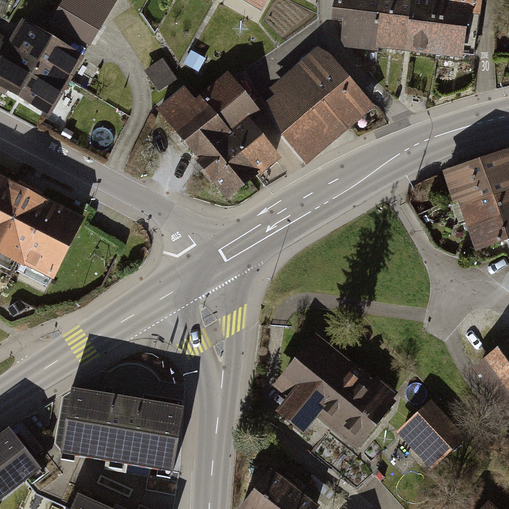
[(81,52),(107,7),(94,0),(59,0),(56,5),(42,29),(81,52)]
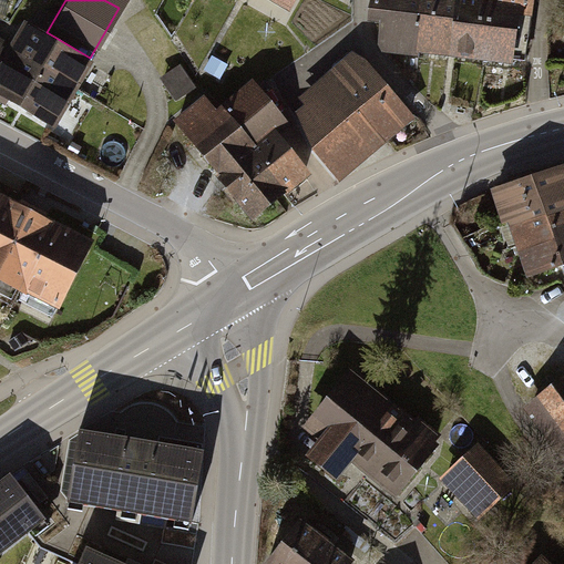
[(420,51),(424,0),(379,0),(376,22),(387,26),(387,49),(420,51)]
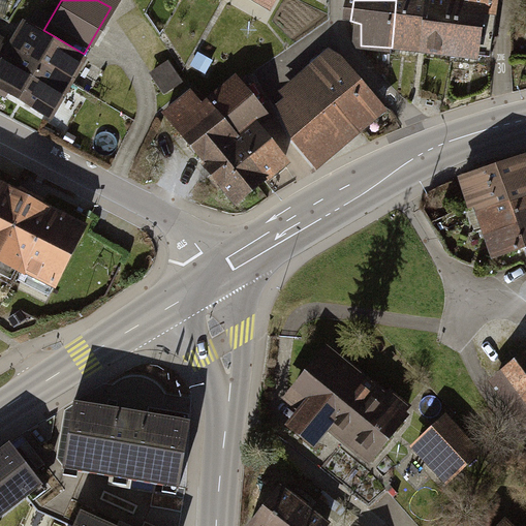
[(396,0),(392,48),(410,50),(415,0),(396,0)]
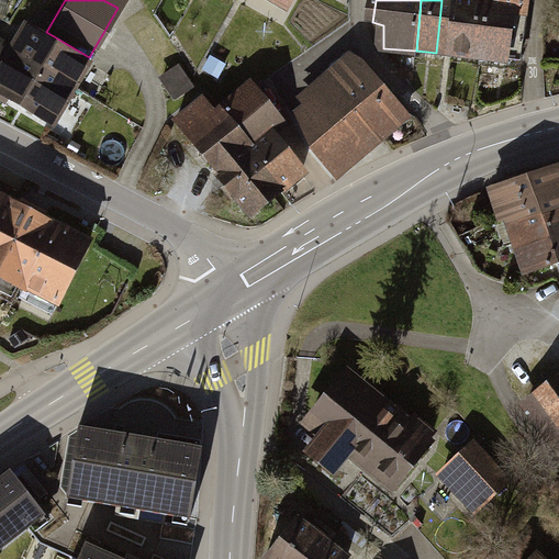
[(442,0),(436,53),(465,56),(470,0),(442,0)]
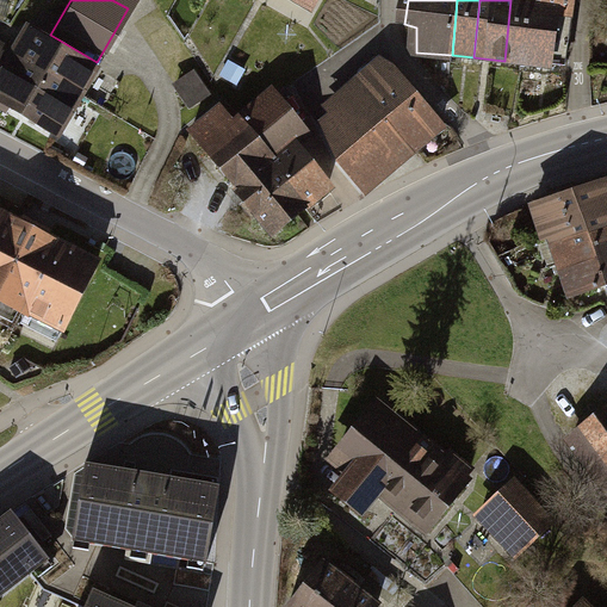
[(564,68),(571,6),(511,0),(505,61),(503,62),(564,68)]
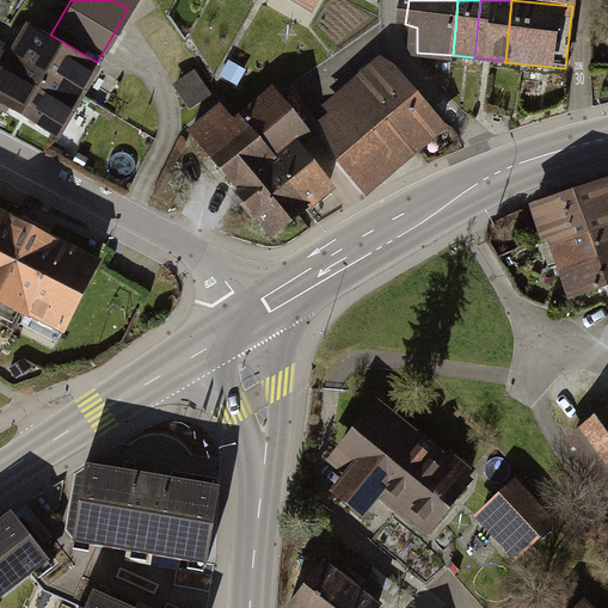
[(0,102),(54,134),(97,62),(50,35),(25,19),(10,47),(0,40),(0,102)]
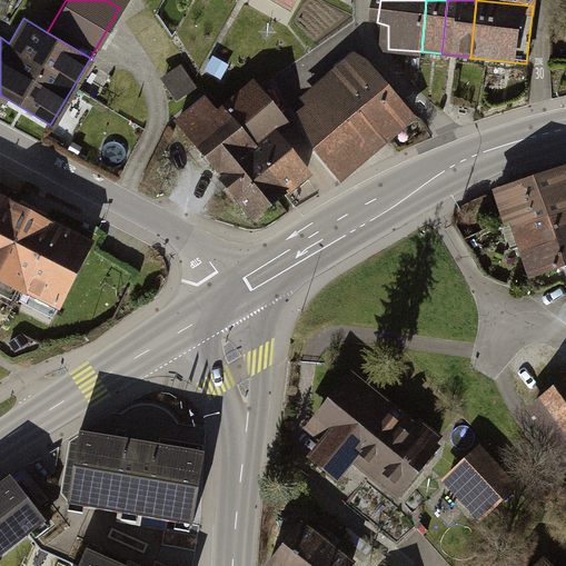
[(286,115),(336,175),(409,115),(359,55),(286,115)]
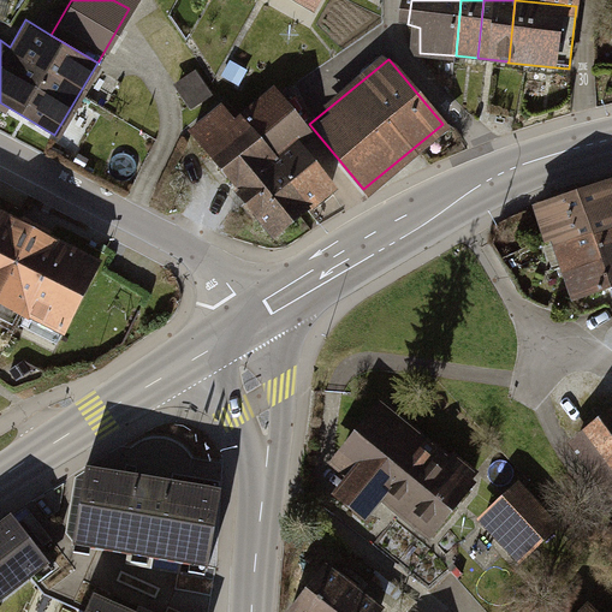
[(271,89),(235,114),(303,208),(339,183),(271,89)]
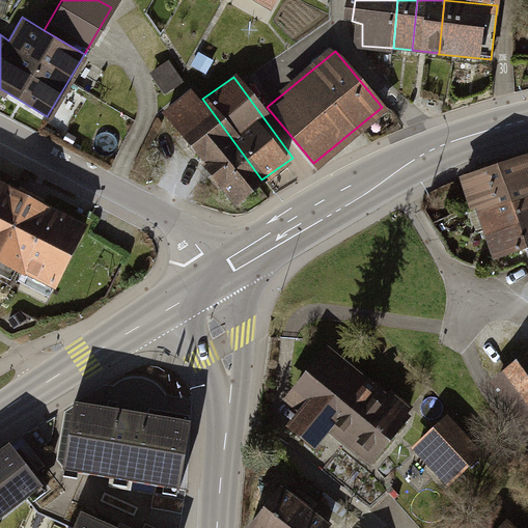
[(202,99),(174,119),(232,200),(261,179),(202,99)]
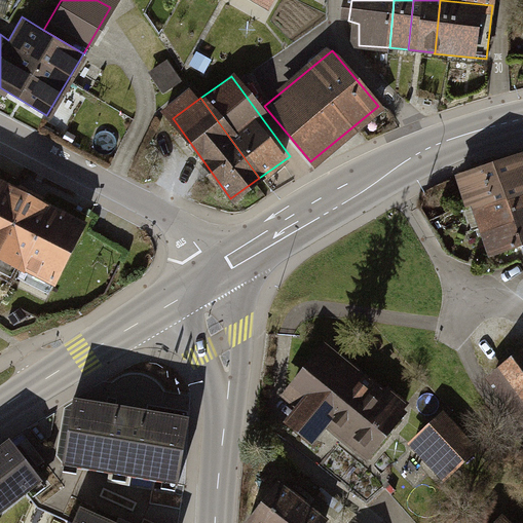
[(522,146),(453,170),(464,203),(522,184),(522,146)]
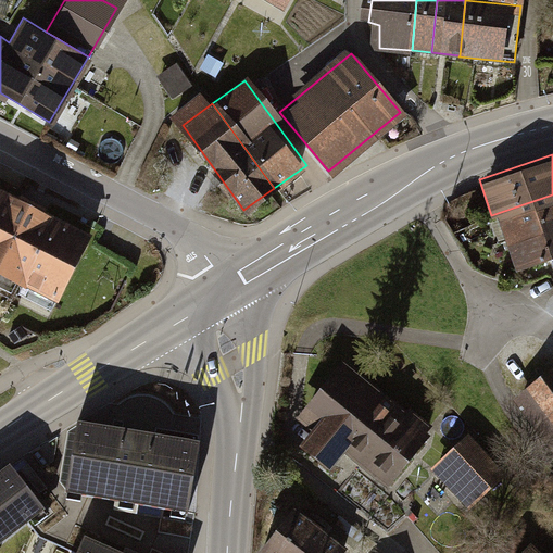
[(83,231),(0,188),(0,277),(46,301),(83,231)]
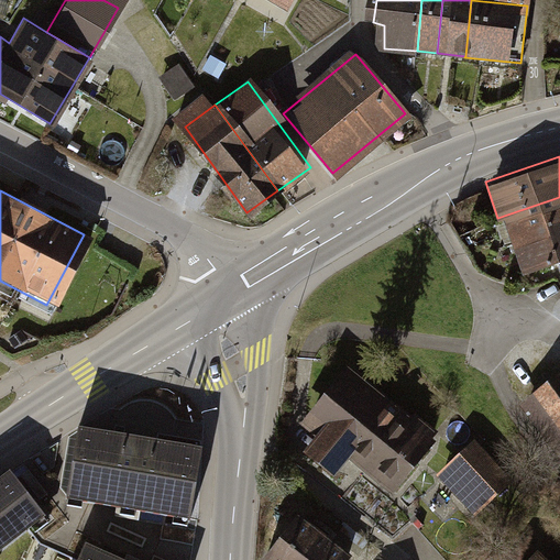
[(559,197),(497,218),(506,241),(559,222),(559,197)]
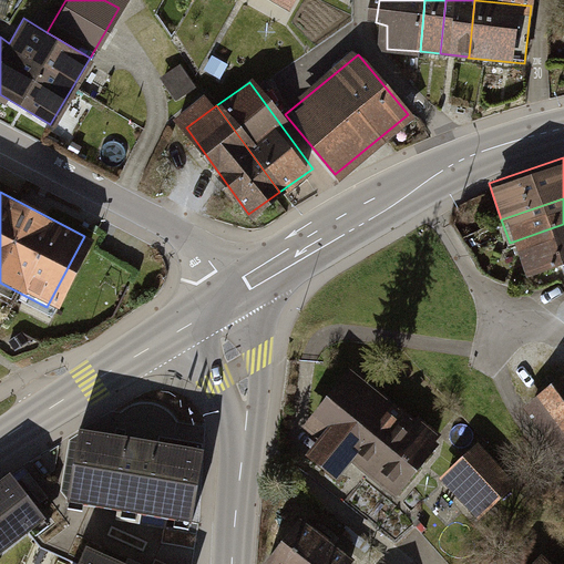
[(563,224),(510,243),(519,270),(563,254),(563,224)]
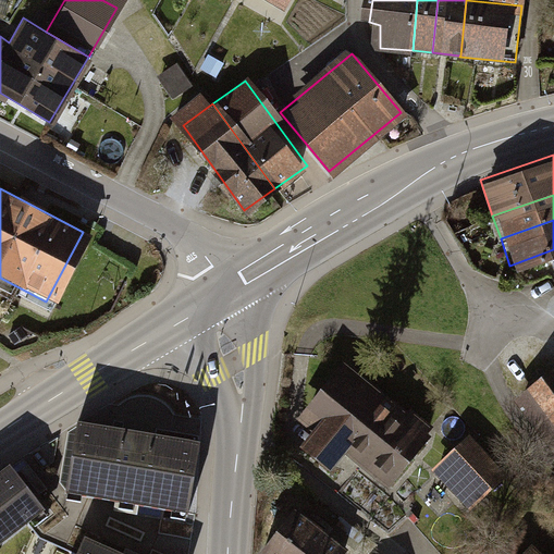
[(382,488),(431,427),(344,357),(295,418),(305,426),(292,443),(324,467),(337,450),(382,488)]
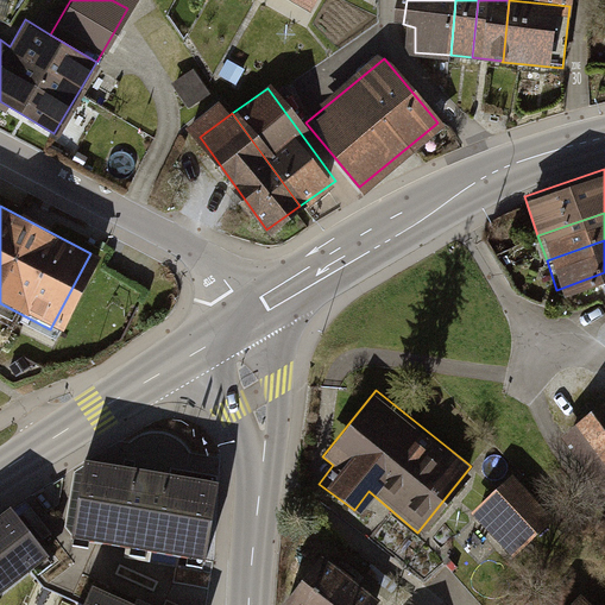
[(604,395),(572,417),(604,466),(604,395)]
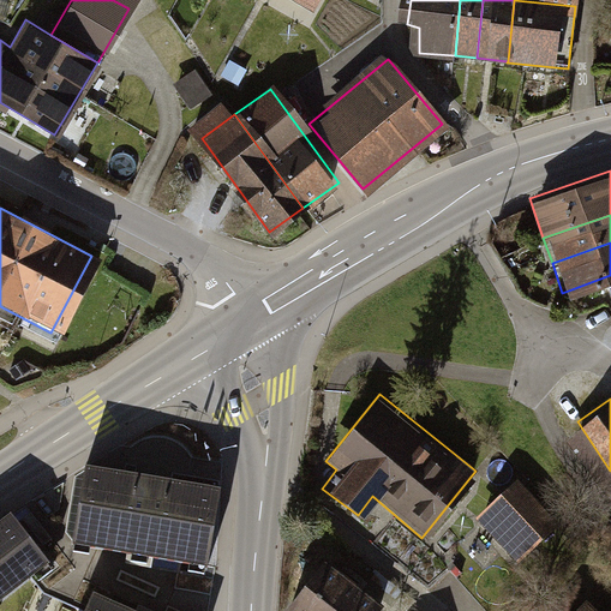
[(95,466),(82,552),(219,574),(233,489),(95,466)]
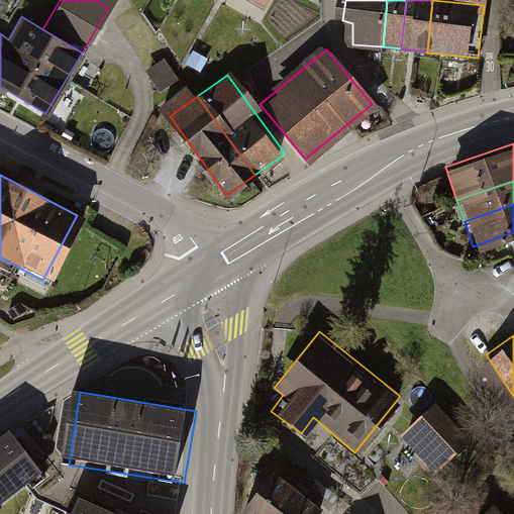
[(432,406),(400,438),(435,474),(468,441),(432,406)]
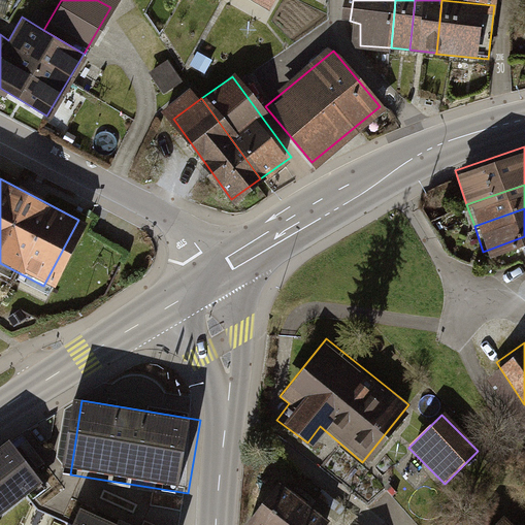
[(19,441),(0,456),(0,524),(53,484),(19,441)]
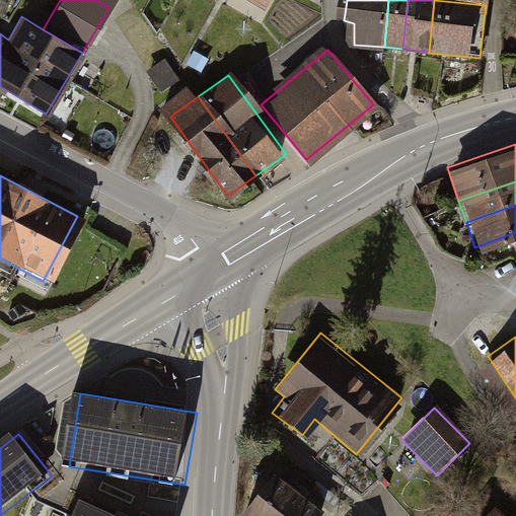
[(244,515),(311,515),(318,509),(272,469),(237,510),(244,515)]
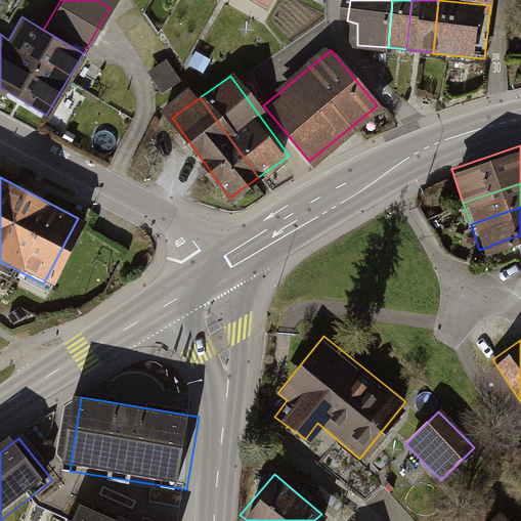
[(126,520),(89,505),(81,520),(126,520)]
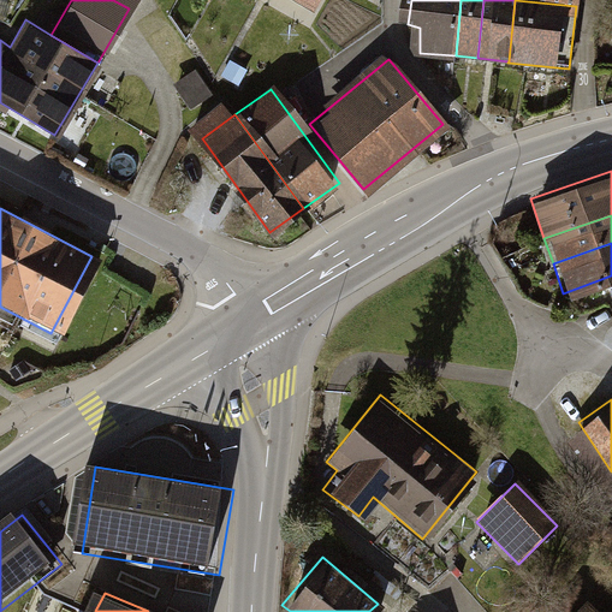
[(596,611),(584,599),(571,611),(596,611)]
